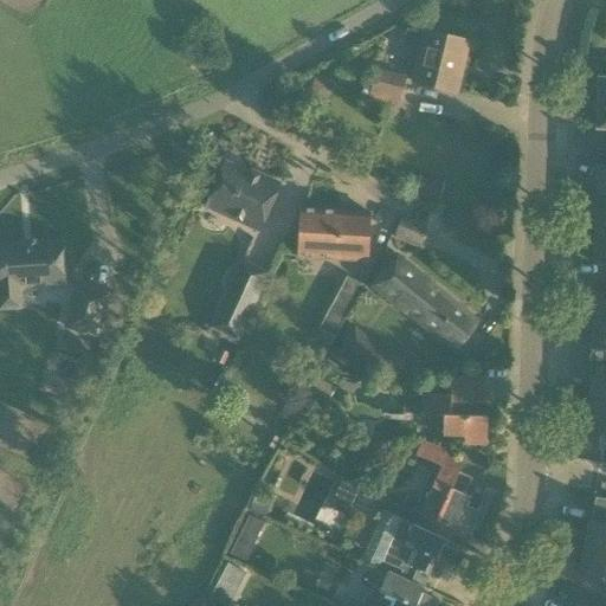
[(413,82),(456,92),(461,72),(455,71),(462,40),(426,31),(425,33),(407,28),(403,45),(421,50),(413,82)]
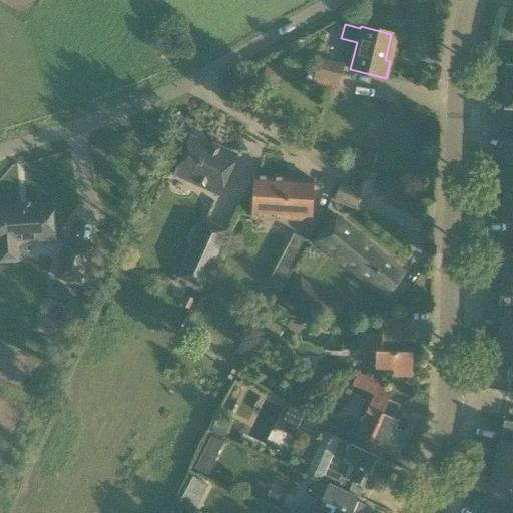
[(335,96),(339,81),(343,67),(319,60),(317,68),(309,66),(305,80),(313,82),(311,90),(335,96)]
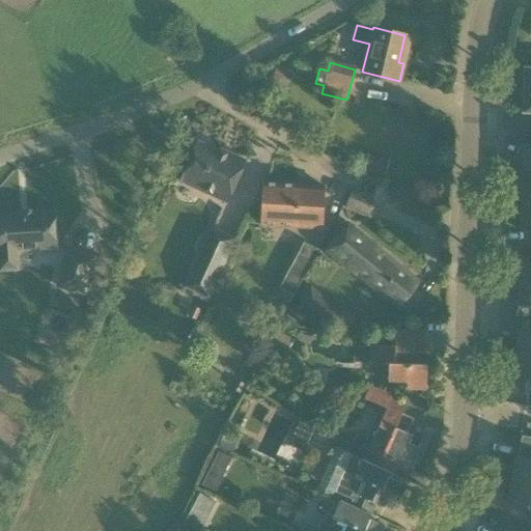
[(276,66),(253,79),(260,90),(283,78),(276,66)]
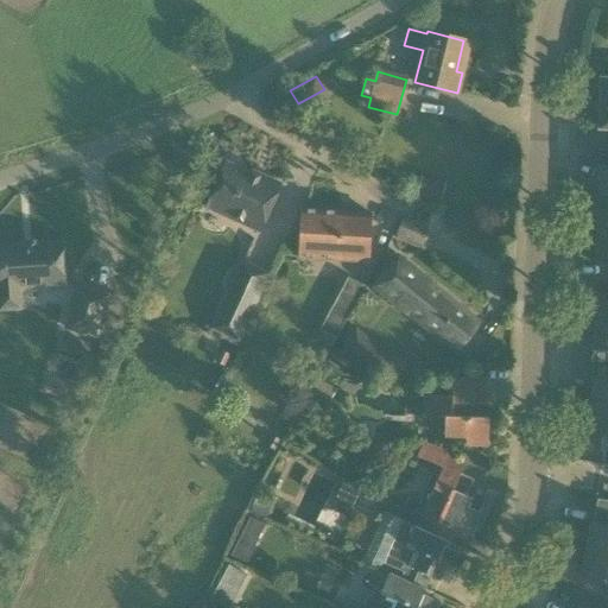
[(260,232),(272,206),(282,184),(260,175),(259,178),(226,163),(223,169),(219,170),(215,178),(216,183),(206,207),(260,232)]
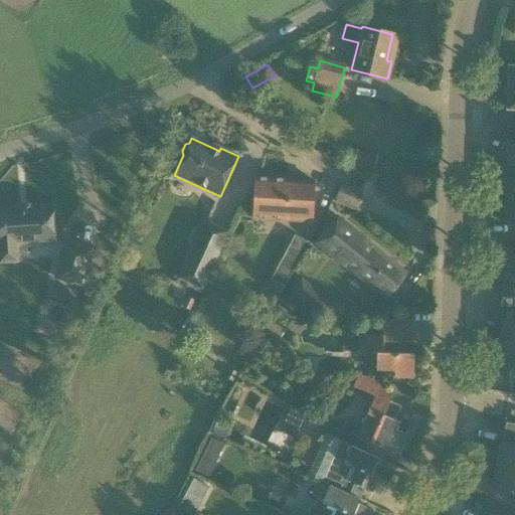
[(514,140),(507,140),(506,164),(514,164),(514,140)]
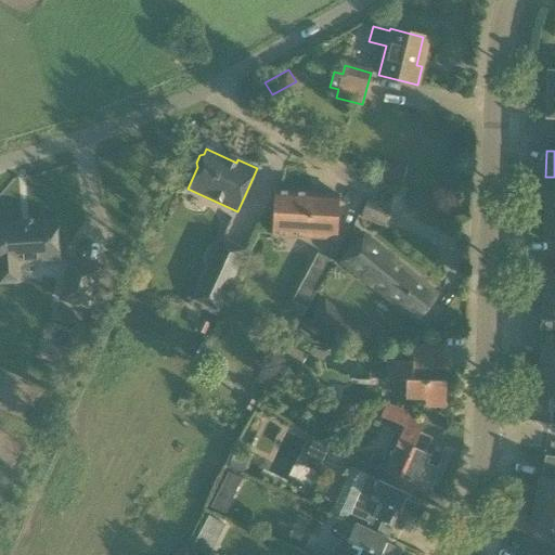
[(408,167),(385,162),(381,180),(403,185),(408,167)]
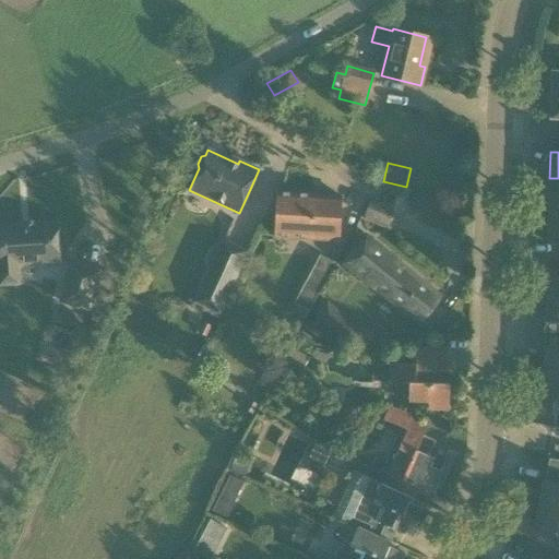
[(558,192),(549,192),(548,217),(558,217),(558,192)]
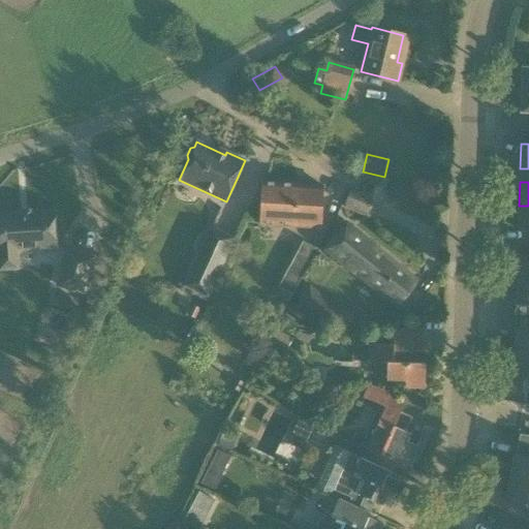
[(323,186),(262,183),(259,224),(320,227),(323,186)]
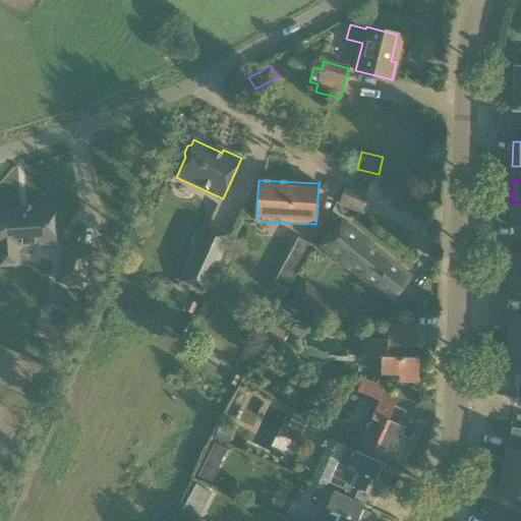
[(361,211),(368,194),(346,185),(340,203),(361,211)]
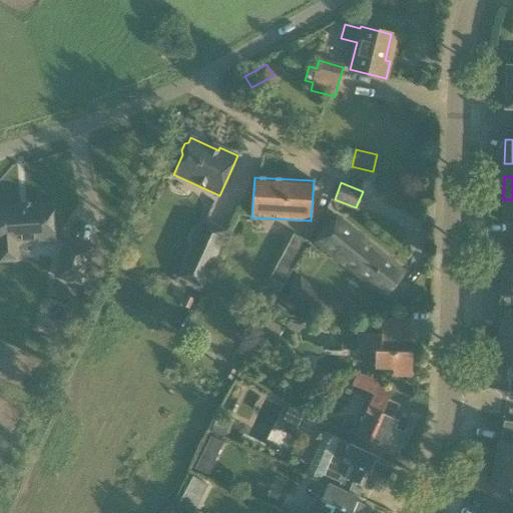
[(512,199),(503,199),(502,223),(512,223),(512,199)]
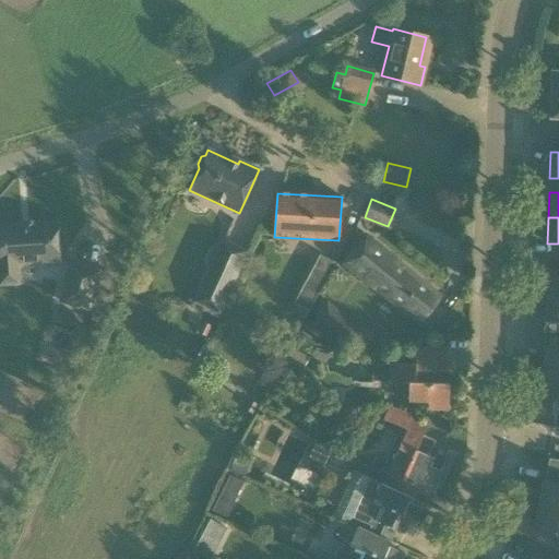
[(23,263),(59,260),(56,221),(32,223),(32,221),(18,222),(18,224),(0,225),(0,284),(20,283),(19,268),(23,263)]
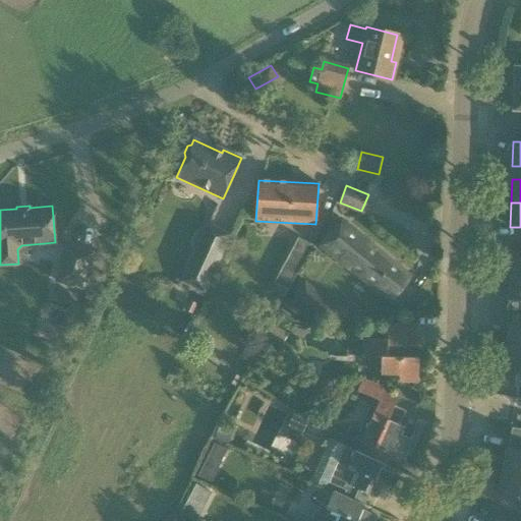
[(412,276),(341,219),(320,246),(391,303),(412,276)]
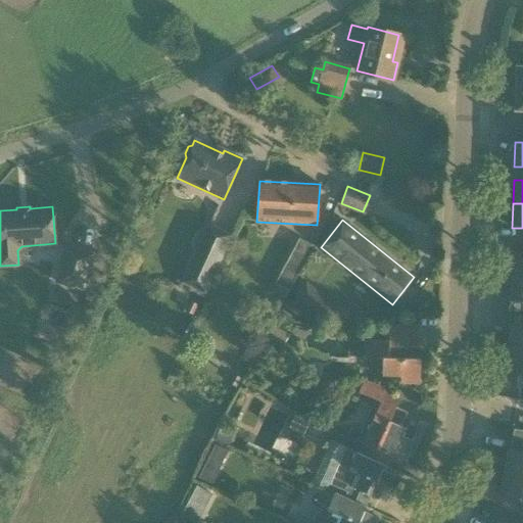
[(182,282),(205,293),(231,236),(207,225),(182,282)]
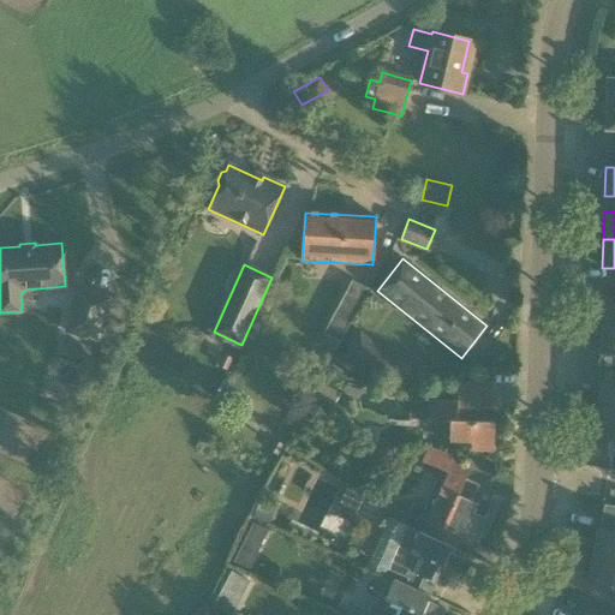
[(353,320),(370,291),(353,280),(338,311),(320,345),(334,353),(353,320)]
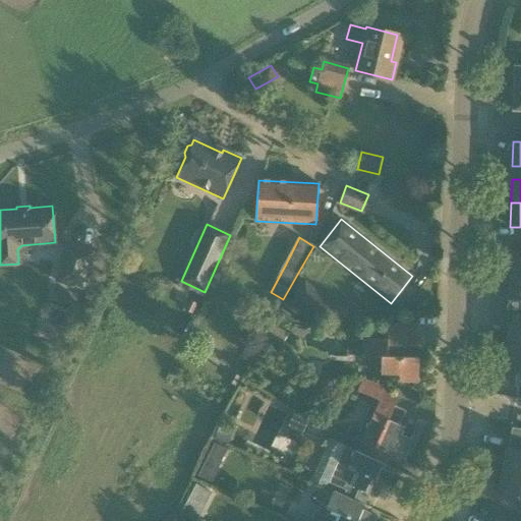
[(55,282),(85,290),(95,252),(64,244),(55,282)]
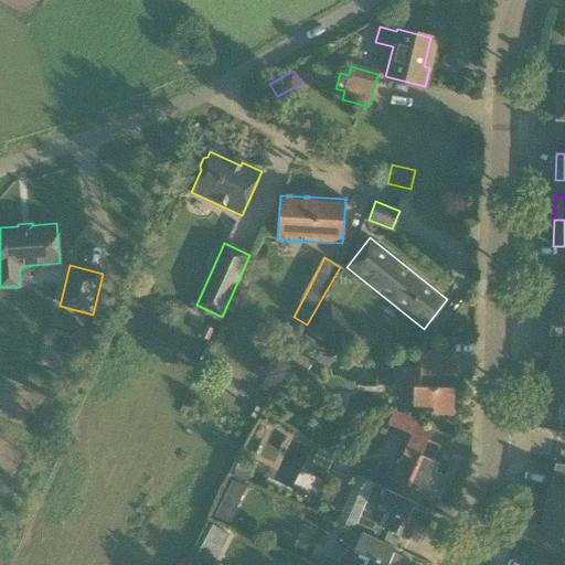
[(564,273),(553,274),(552,299),(564,299),(564,273)]
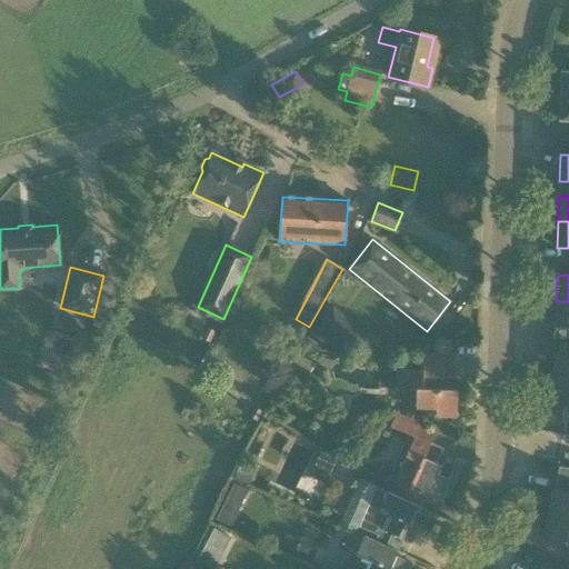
[(568,301),(556,301),(556,328),(568,328),(568,301)]
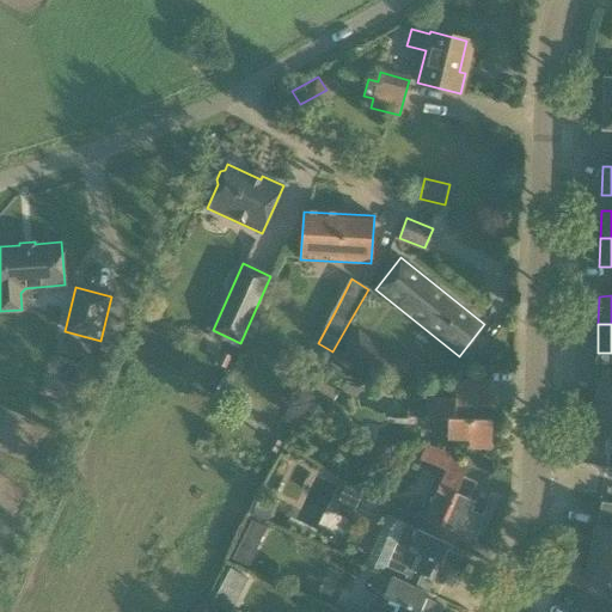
[(369,340),(357,355),(384,375),(396,360),(369,340)]
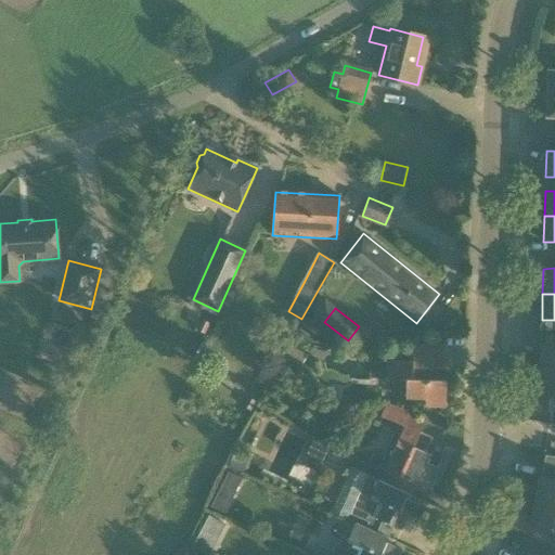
[(92,311),(90,322),(97,323),(100,313),(92,311)]
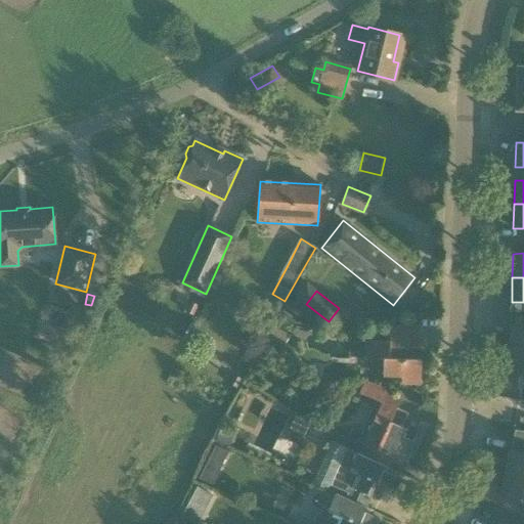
[(401,377),(401,383),(421,384),(421,359),(412,359),(412,348),(419,348),(419,326),(397,325),(385,341),(365,340),(365,359),(384,359),(383,376),(401,377)]
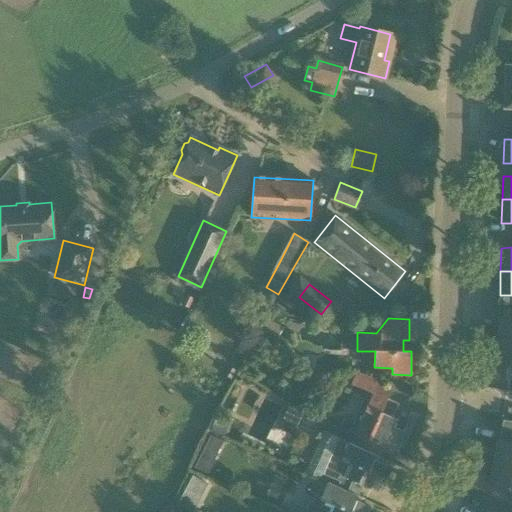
[(511,319),(499,319),(498,343),(511,343),(511,319)]
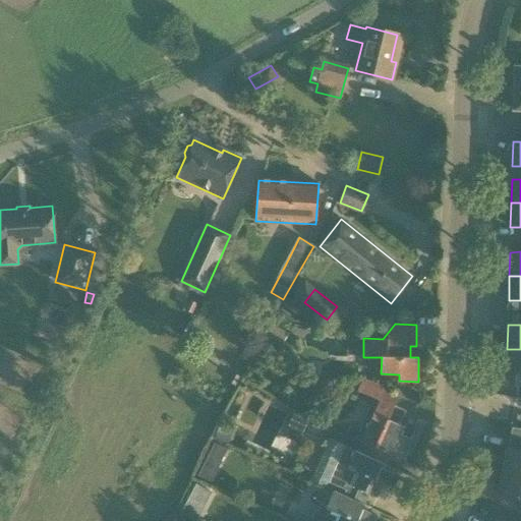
[(520,349),(507,349),(507,373),(520,373),(520,349)]
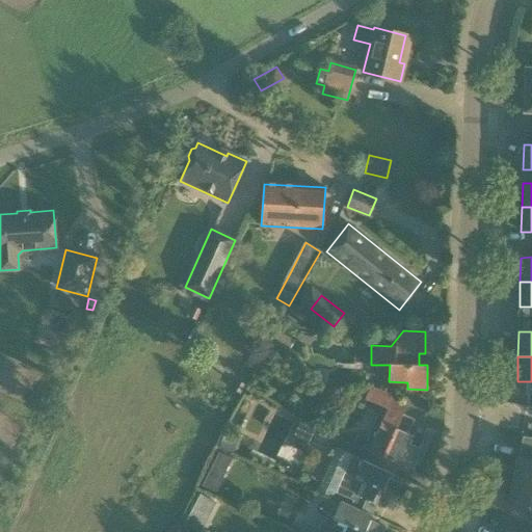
[(370,388),(365,399),(388,408),(374,439),(389,445),(383,456),(399,463),(400,464),(413,470),(420,449),(409,445),(413,436),(411,436),(408,434),(415,420),(403,415),(407,404),(389,396),(370,388)]
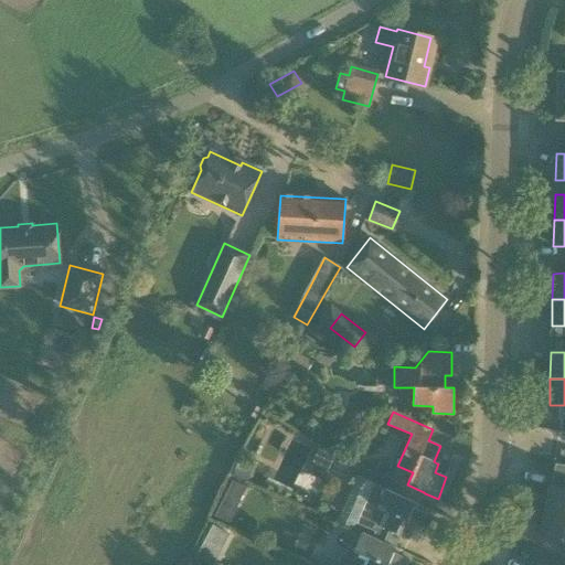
[(348,481),(350,473),(352,467),(334,456),(319,449),(310,467),(345,482),(345,480),(348,481)]
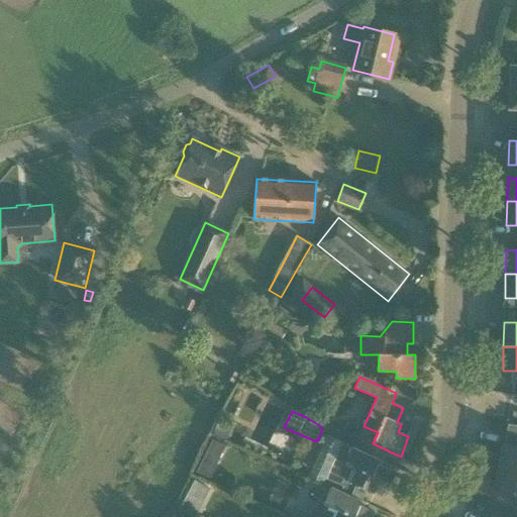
[(212,439),(204,454),(217,461),(224,445),(212,439)]
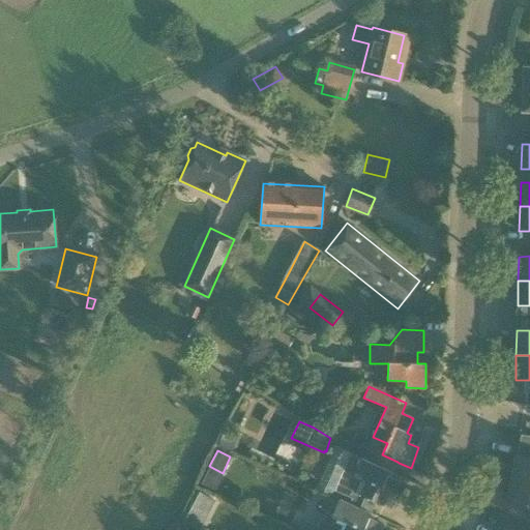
[(351,453),(334,491),(352,498),(350,504),(371,513),(375,502),(382,505),(388,492),(400,497),(406,484),(387,476),(389,472),(396,475),(392,473),(392,472),(351,453)]
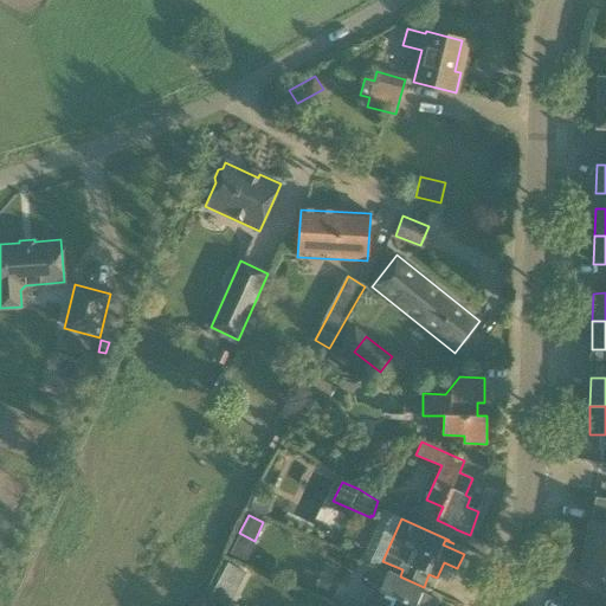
[(605,523),(588,521),(584,548),(605,552),(605,523)]
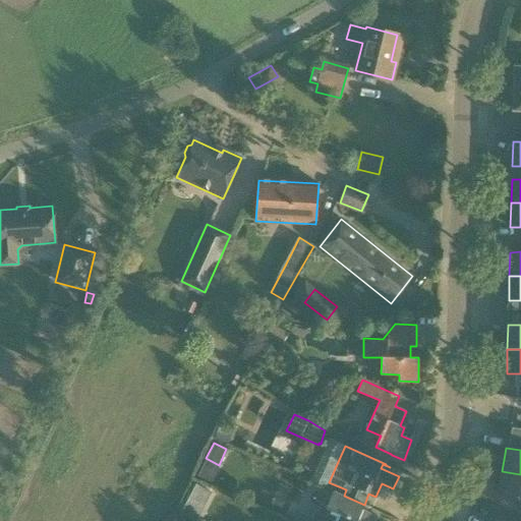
[(520,474),(502,471),(498,495),(520,499),(520,500),(519,512),(520,512),(520,474)]
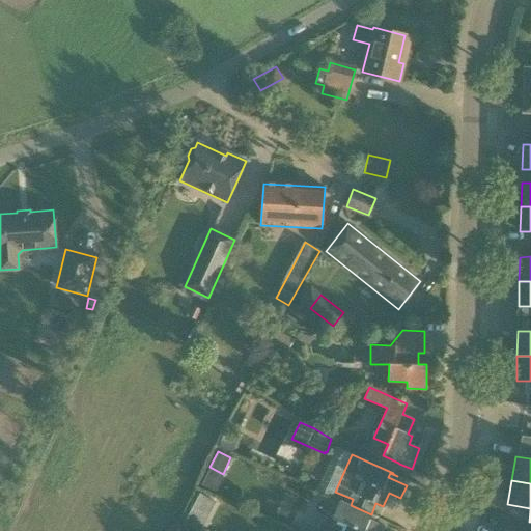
[(200,494),(185,523),(199,530),(216,502),(200,494)]
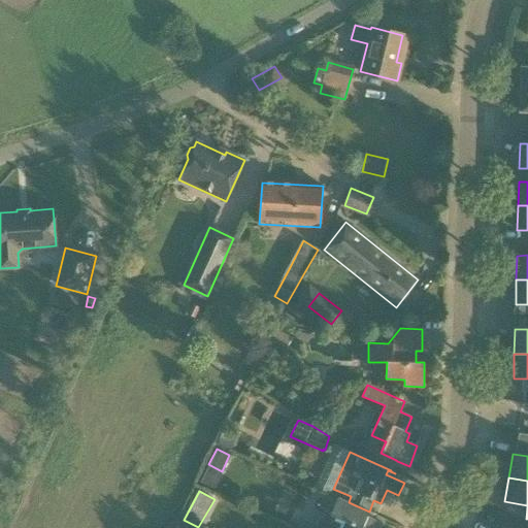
[(378,527),(382,523),(367,517),(369,513),(376,516),(377,515),(369,512),(349,502),(339,498),(332,514),(327,512),(319,520),(317,524),(305,519),(300,527),(378,527)]
